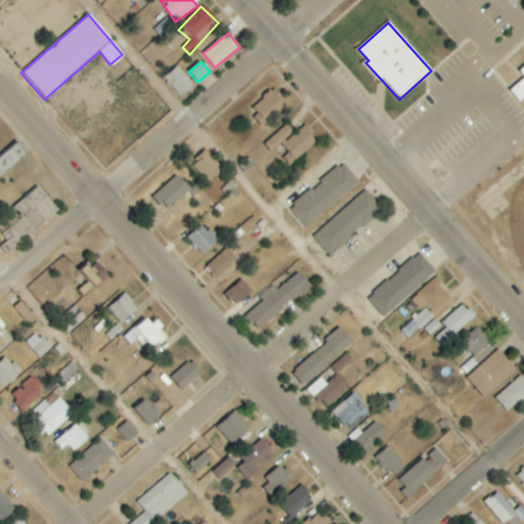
[(193,85),(177,67),(164,77),(180,96),(193,85)]
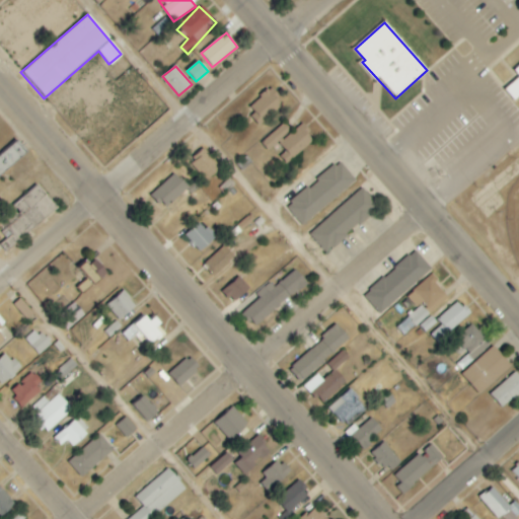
[(518,66),(514,70),(518,75),(518,77),(504,90),(513,101),(518,96),(518,66)]
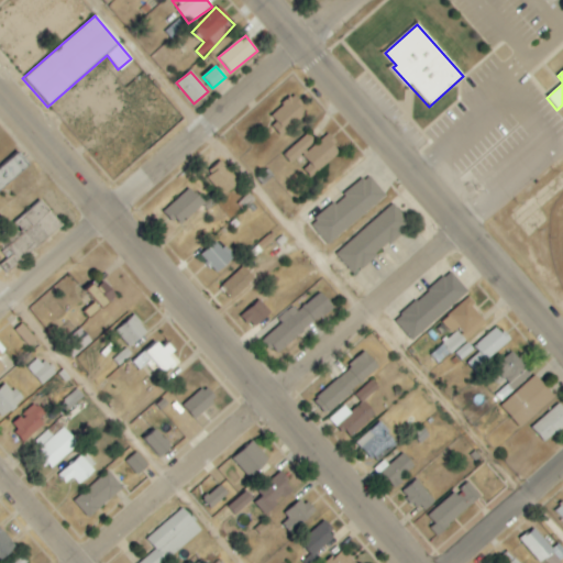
[(268,118),(282,134),(308,113),(294,97),(268,118)]
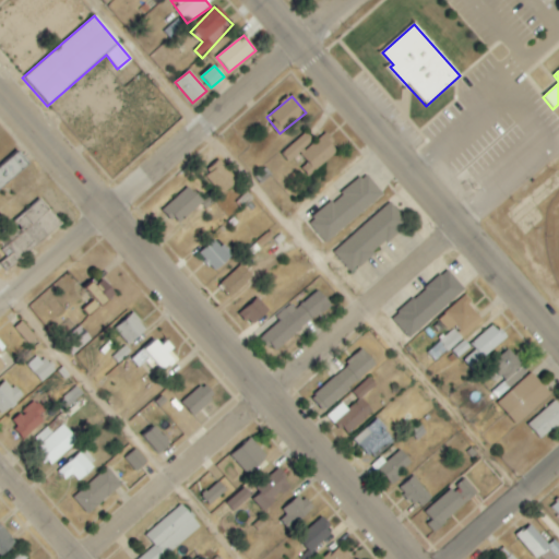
[(282,154),(290,162),(300,153),(317,170),(340,150),(324,134),(317,142),(306,131),(282,154)]
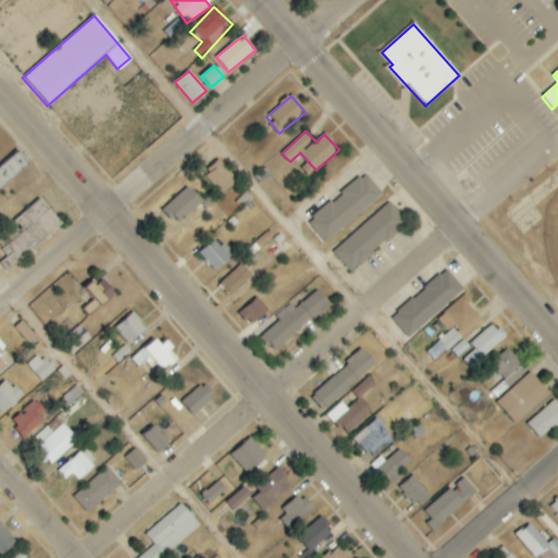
[(0,185),(28,164),(17,149),(0,162),(0,185)]
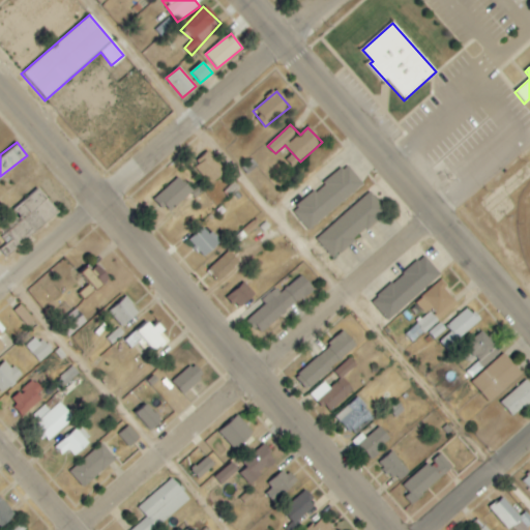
[(210,184),(225,172),(208,152),(194,166),(210,184)]
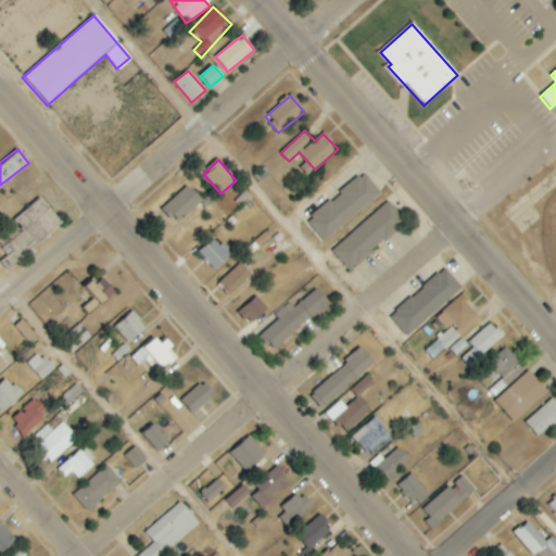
[(381,192),(364,172),(306,220),(324,241),(381,192)]
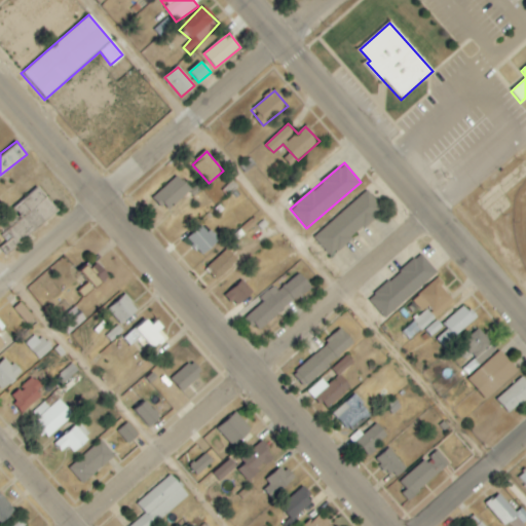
[(154,197),(167,211),(190,189),(177,175),(154,197)]
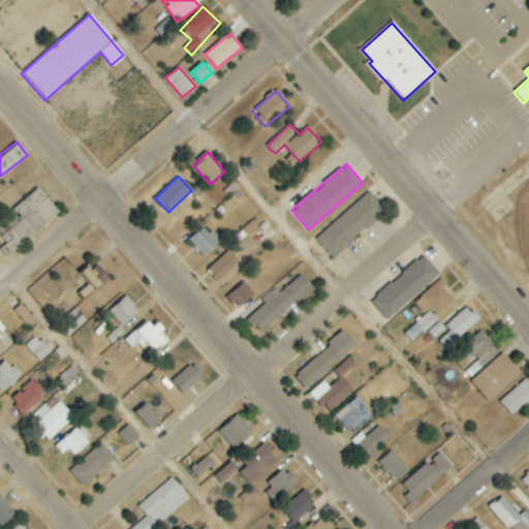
[(0,221),(0,225),(12,240),(1,249),(7,256),(59,211),(38,188),(0,221)]
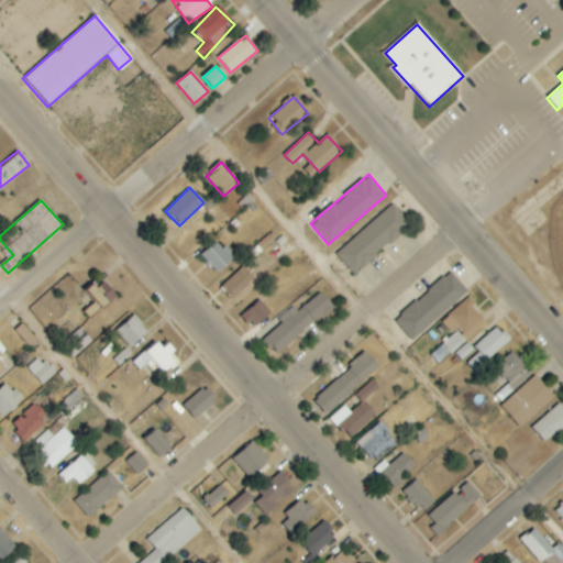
[(354,274),(411,224),(393,203),(335,253),(354,274)]
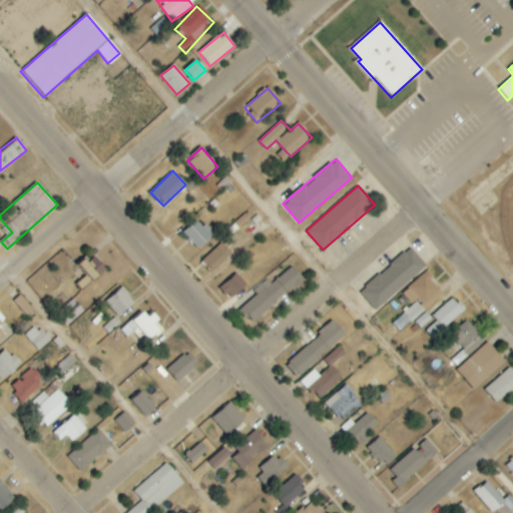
[(182,232),(197,248),(212,234),(197,218),(182,232)]
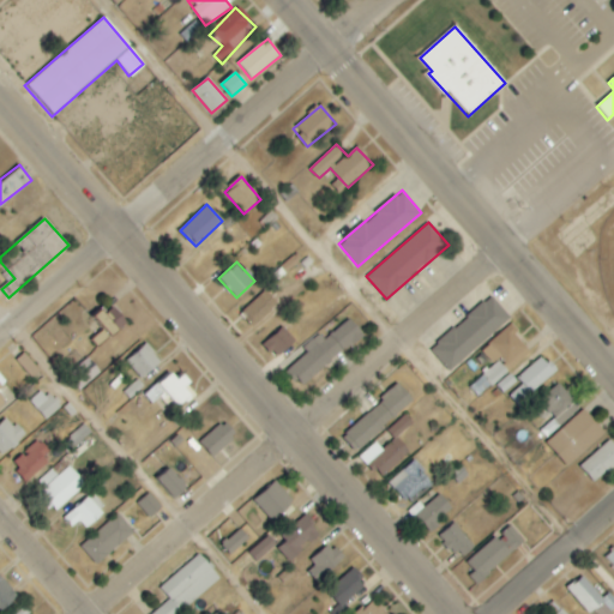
[(254,326),(278,304),(265,290),(241,312),(254,326)]
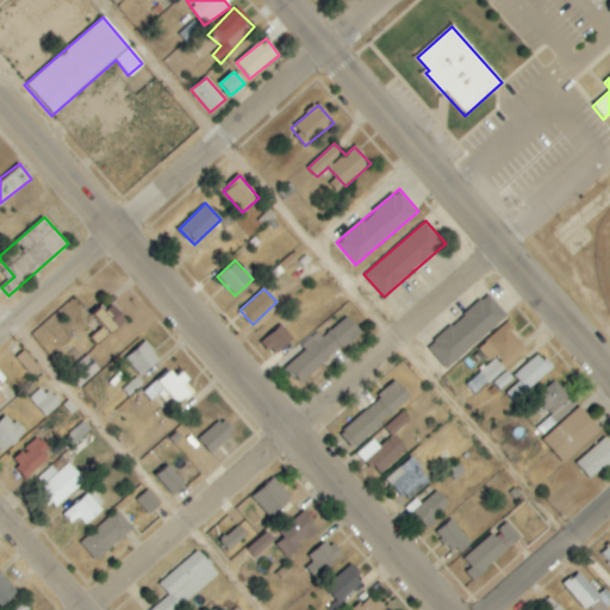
[(444,367),(506,318),(489,296),(427,344),(444,367)]
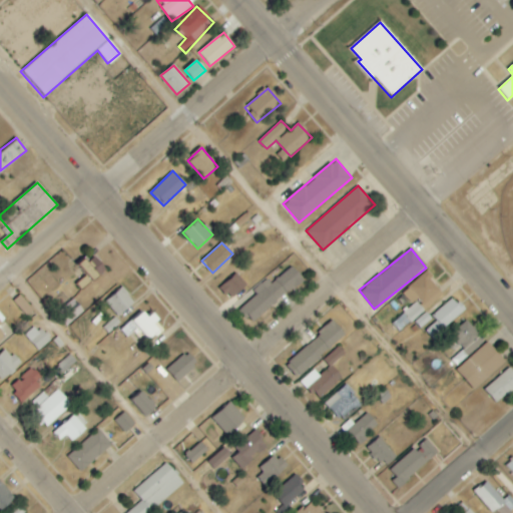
[(99,274),(83,260),(79,265),(95,279),(99,274)]
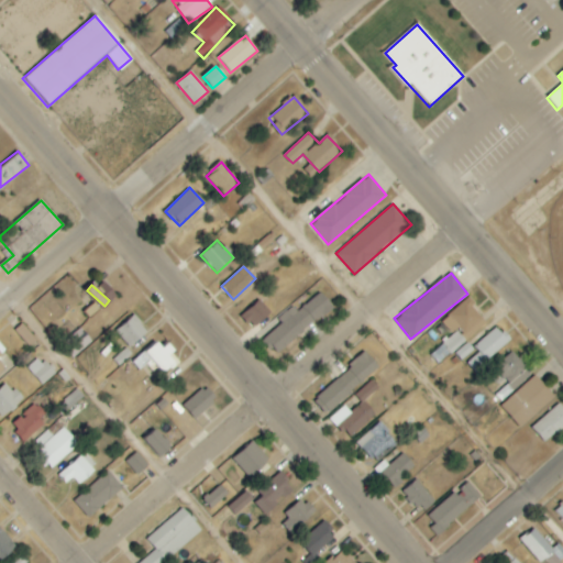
[(282,322),(264,340),(279,355),(332,305),(319,291),(298,312),(291,306),(278,319),(282,322)]
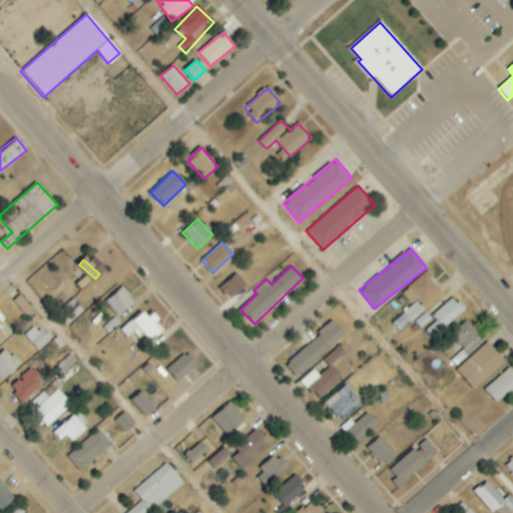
[(400,332),(445,295),(427,272),(402,292),(412,304),(417,300),(418,301),(392,322),(400,332)]
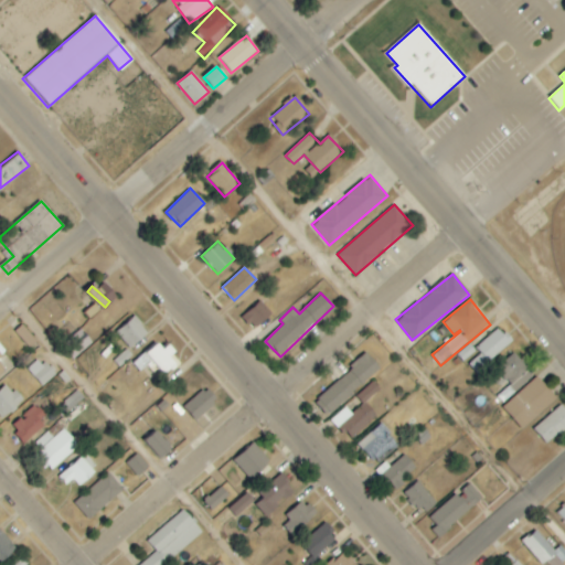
[(273,313),(262,300),(243,316),(254,329),(273,313)]
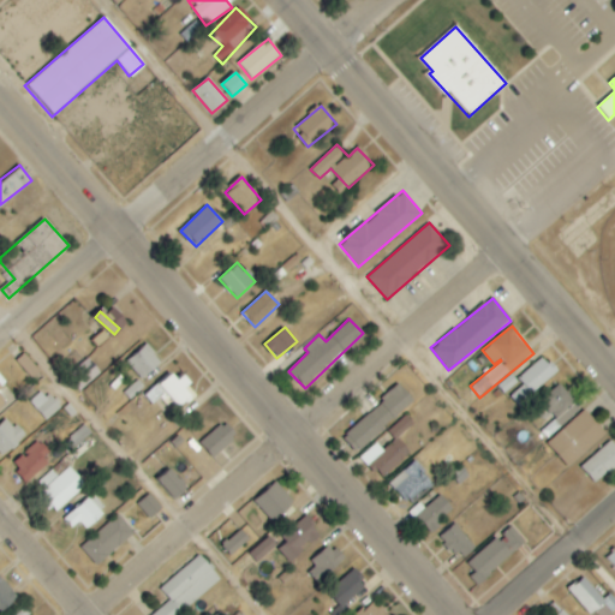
[(162,362),(145,344),(125,363),(142,380),(162,362)]
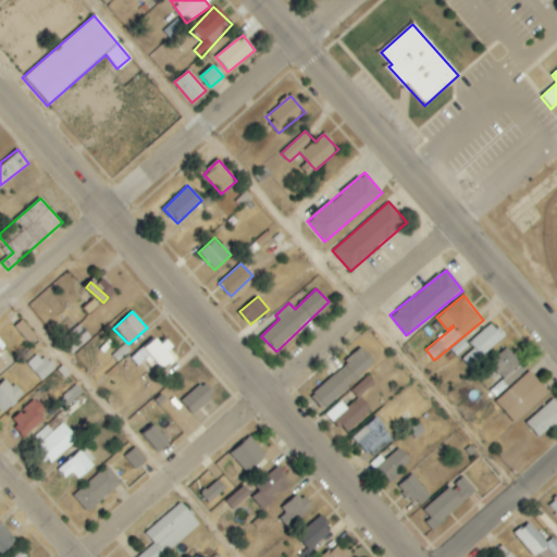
[(59,339),(70,355),(91,337),(81,323),(59,339)]
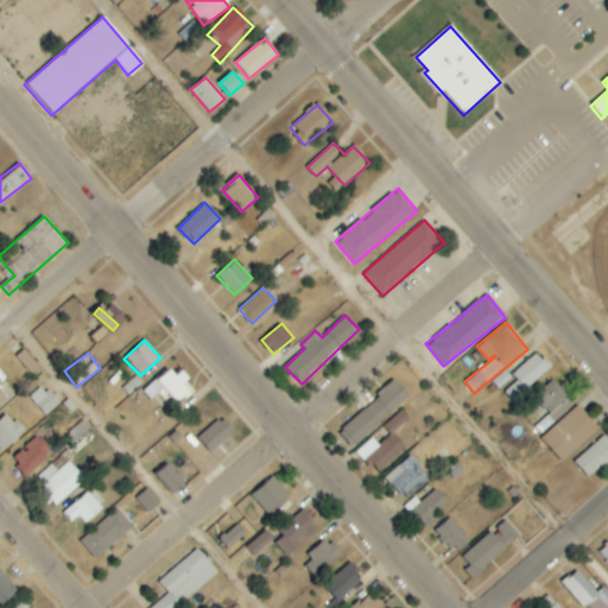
[(518,380),(504,391),(512,401),(552,371),(538,353),(512,374),(518,380)]
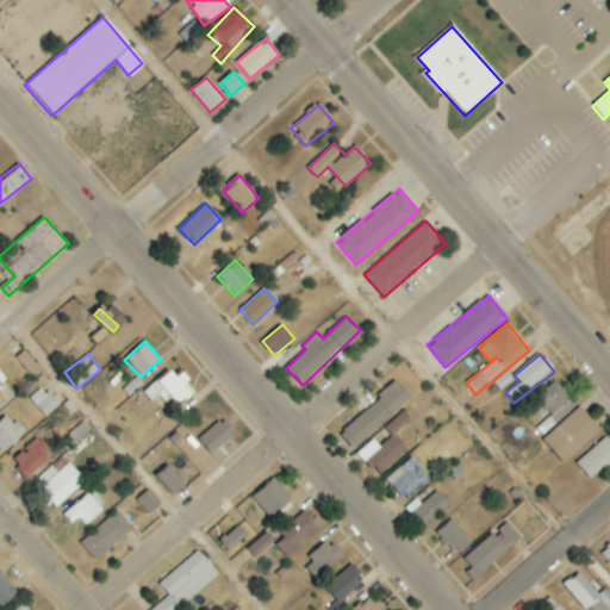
[(151,400),(159,393),(174,409),(190,393),(182,386),(187,381),(173,366),(144,392),(151,400)]
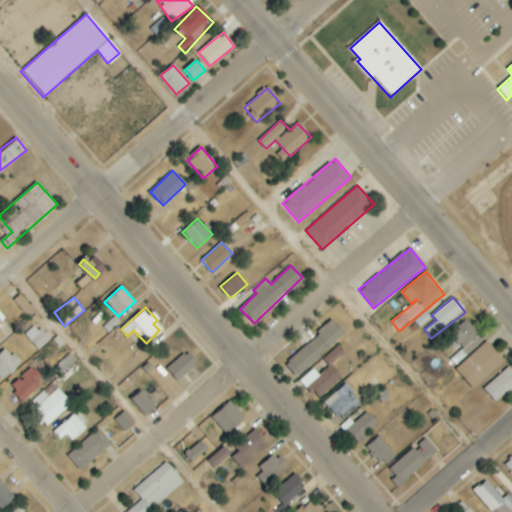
[(431,318),(426,311),(414,321),(419,327),(431,318)]
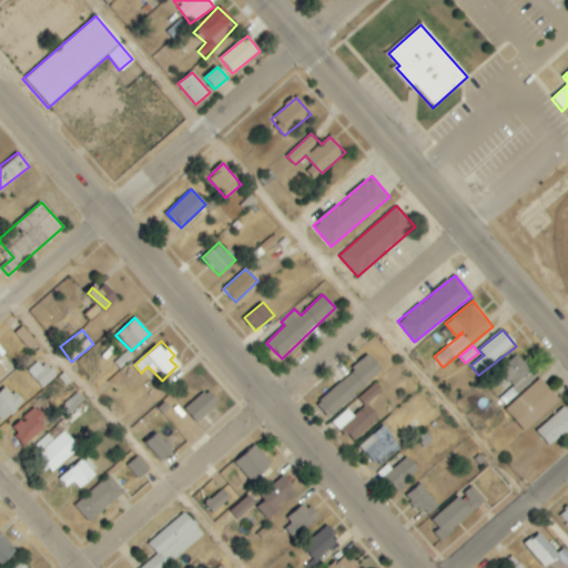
[(316,405),(330,418),(382,368),(368,354),(316,405)]
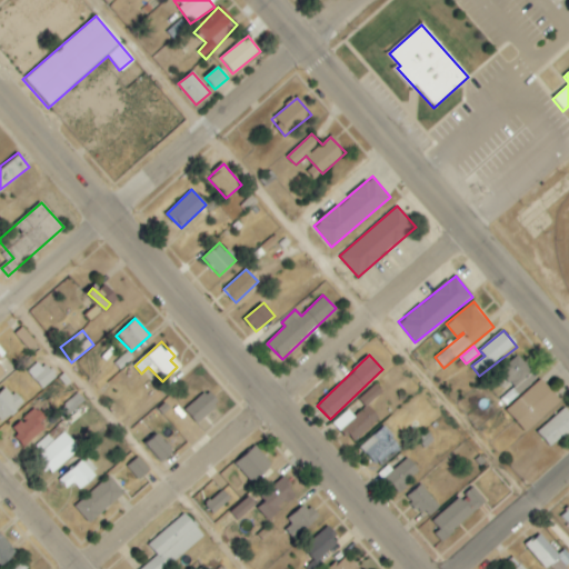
[(519,395),(538,378),(517,356),(493,376),(503,388),(509,383),(519,395)]
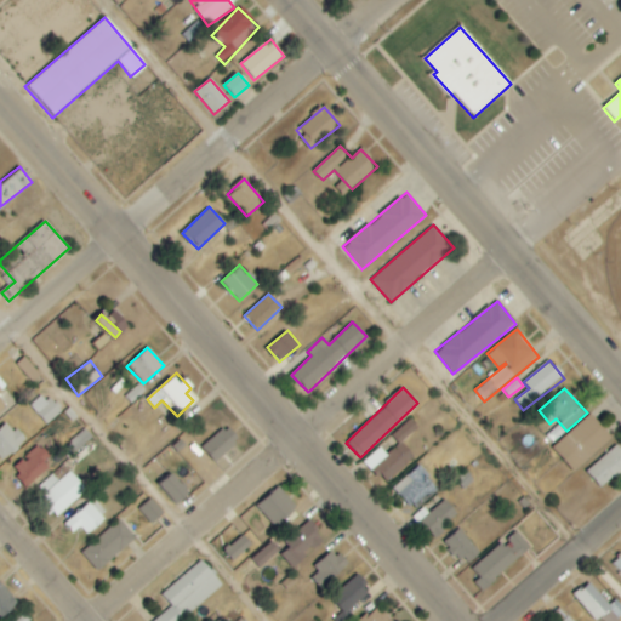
[(29,406),(46,425),(61,412),(44,393),(29,406)]
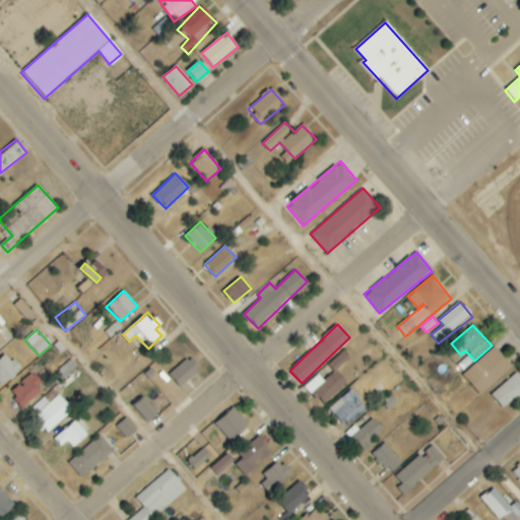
[(462,375),(480,395),(513,366),(494,345),(462,375)]
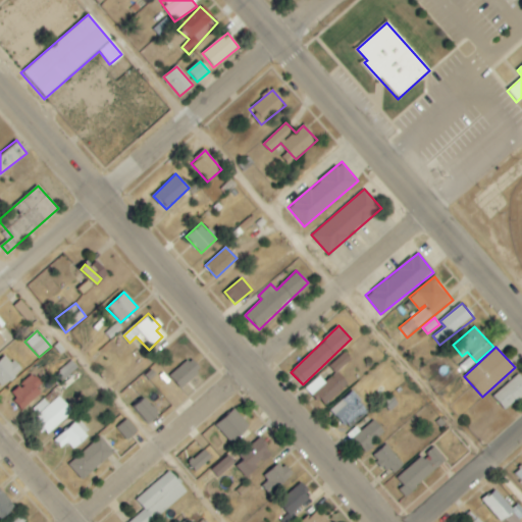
[(329,366),(335,372),(325,382),(319,375),(306,387),(323,407),(349,384),(337,372),(352,359),(345,352),(329,366)]
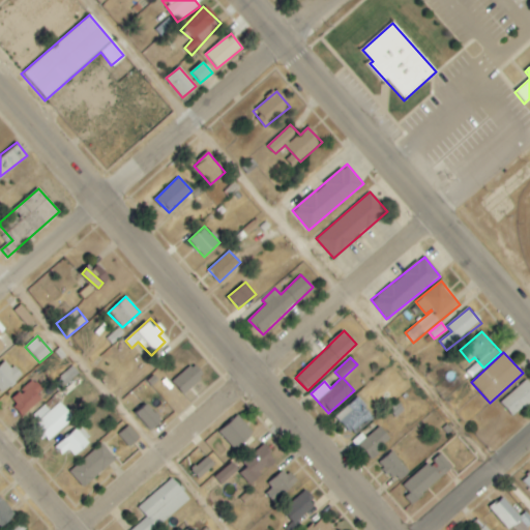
[(0,394),(24,376),(15,365),(10,369),(5,361),(0,365),(0,394)]
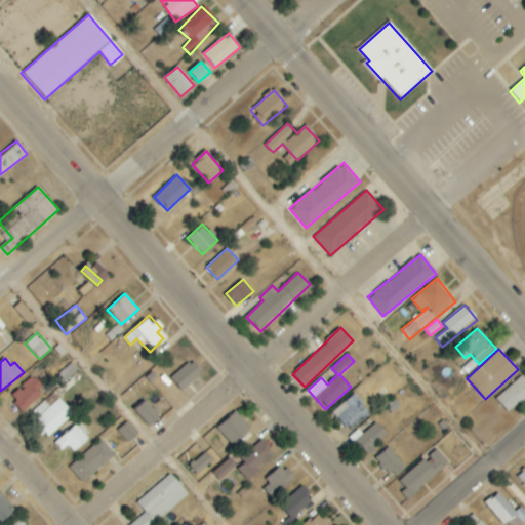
[(191,360),(171,377),(183,391),(202,372),(191,360)]
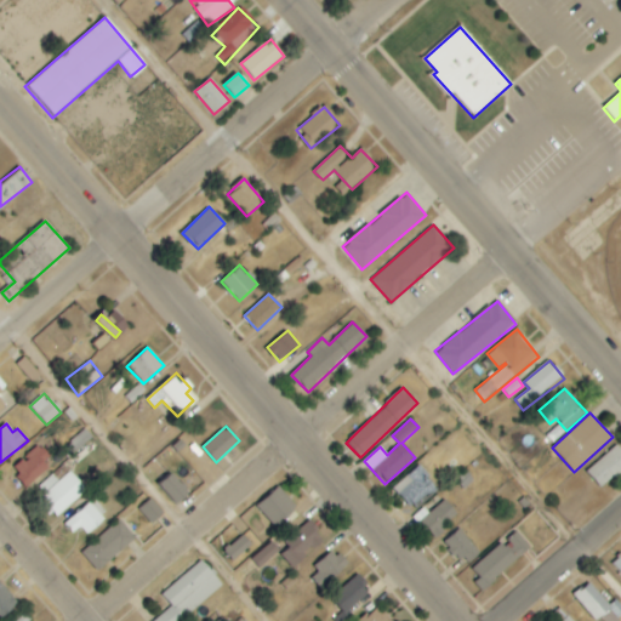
[(620,469),(620,448),(616,444),(587,473),(603,489),(620,469)]
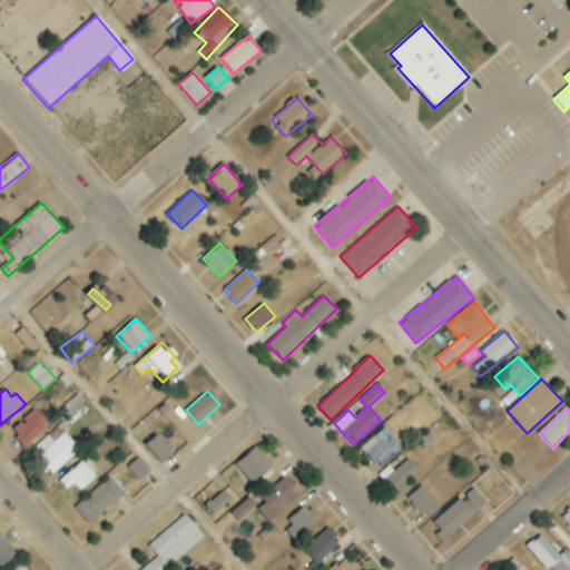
[(43,418),(37,409),(10,429),(23,446),(46,430),(39,422),(43,418)]
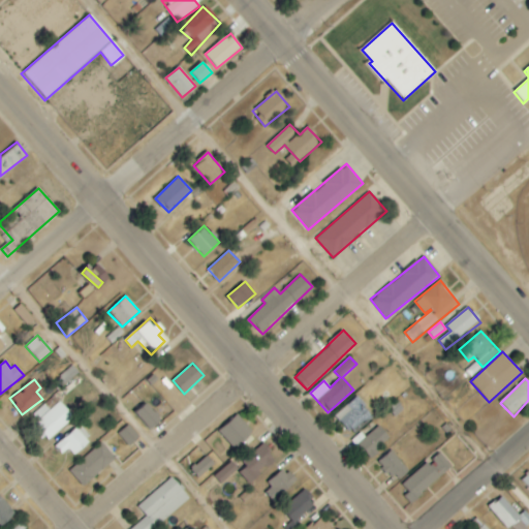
[(374,416),(355,397),(335,416),(353,436),(374,416)]
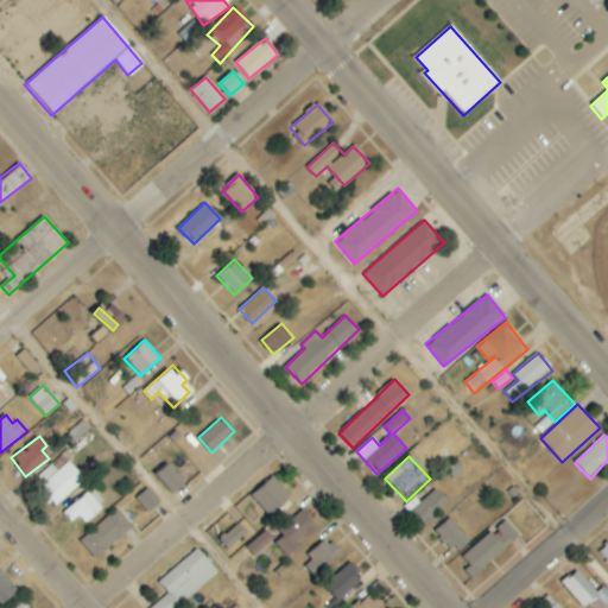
[(86,481),(69,461),(39,486),(55,505),(86,481)]
